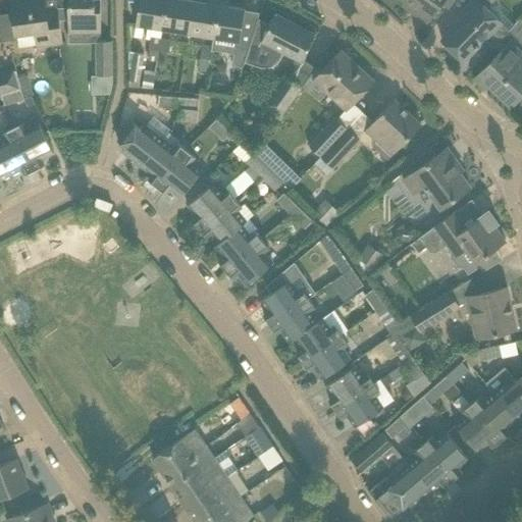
[(17,35),(18,48),(37,45),(37,47),(62,43),(57,8),(45,10),(43,0),(10,0),(13,18),(15,35),(17,35)]
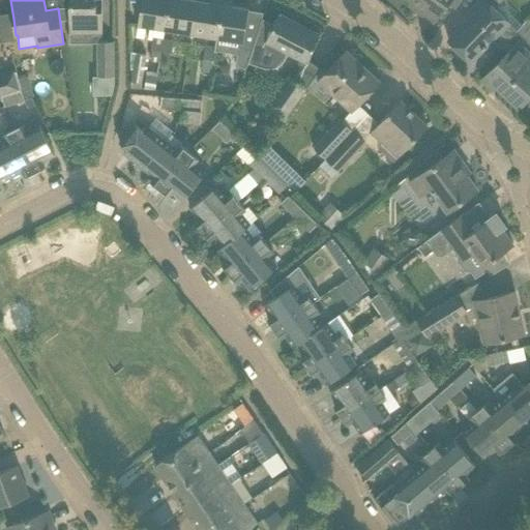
[(68,0),(68,4),(69,35),(102,35),(101,0),(68,0)]
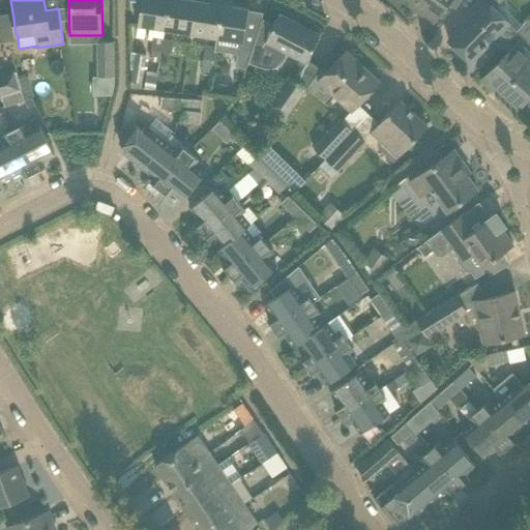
[(141,0),(138,25),(164,29),(168,0),(141,0)]
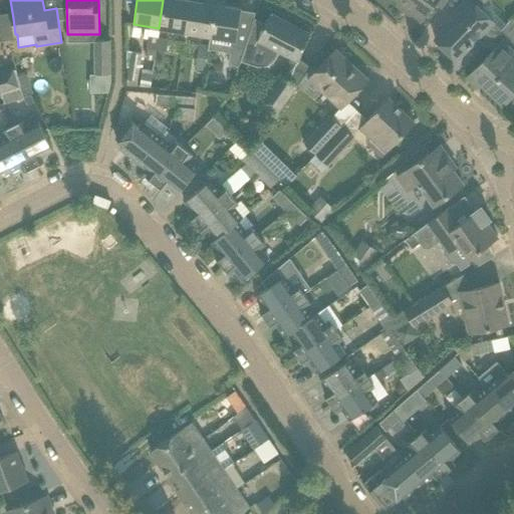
[(163,0),(159,28),(185,32),(190,0),(187,0),(163,0)]
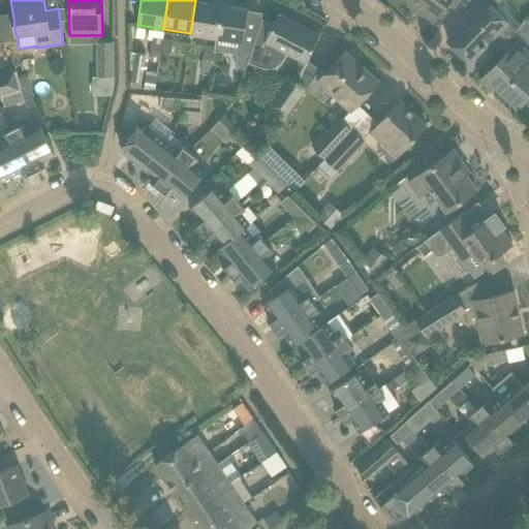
[(190,33),(216,37),(221,0),(211,0),(211,3),(195,0),(190,33)]
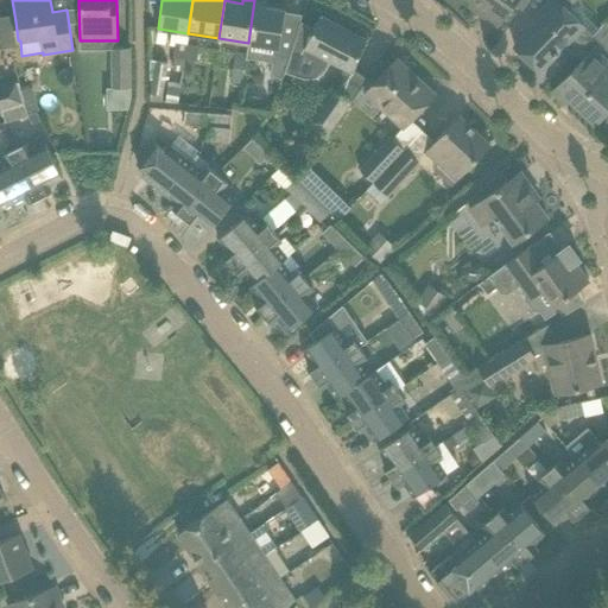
[(266,0),(254,0),(248,43),(279,48),(285,11),(266,7),(266,0)]
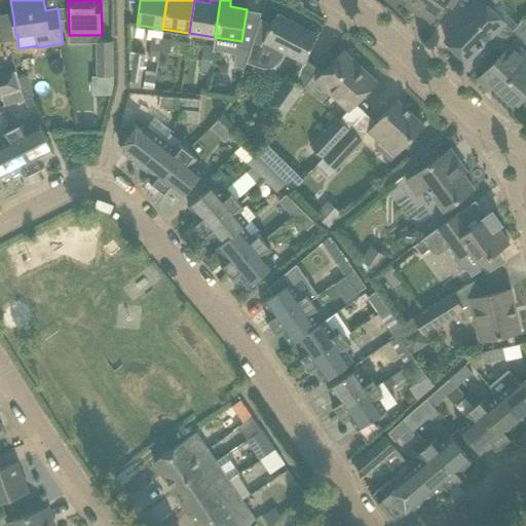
[(409,0),(419,7),(416,11),(429,23),(445,3),(451,7),(456,0),(409,0)]
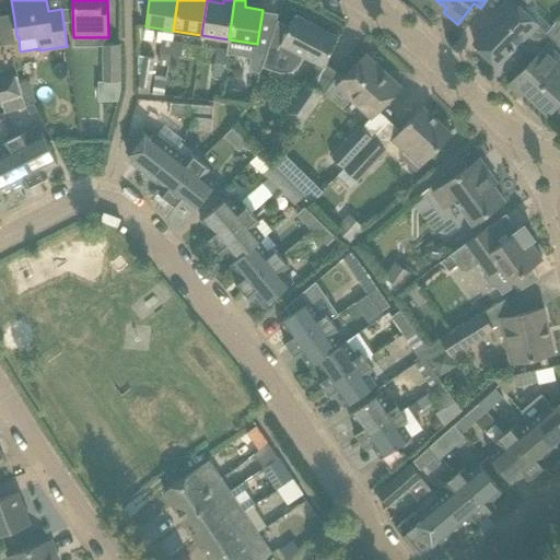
[(493,21),(474,43),(497,66),(520,42),(529,50),(538,42),(546,33),(536,24),(525,13),(511,0),(508,0),(490,19),(493,21)]
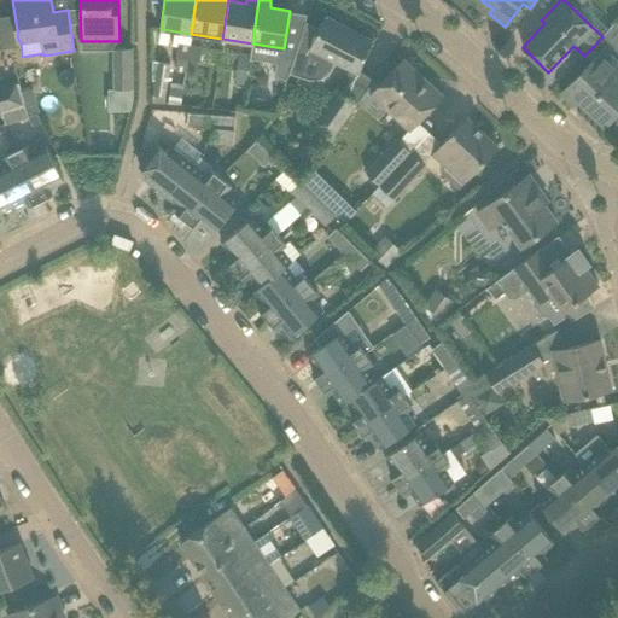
[(305,22),(293,58),(289,74),(309,81),(316,81),(322,80),(327,76),(332,71),(337,63),(356,73),(373,41),(326,17),(320,28),(305,22)]
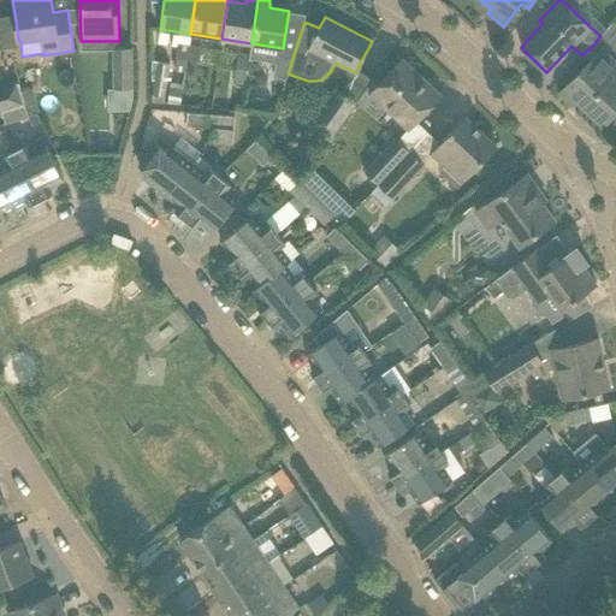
[(600,36),(615,53),(615,28),(612,24),(600,36)]
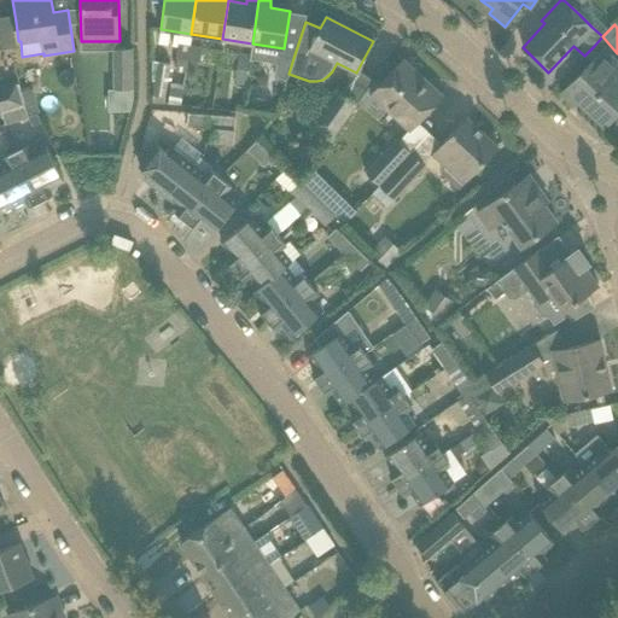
[(187,74),(191,46),(179,45),(178,47),(176,58),(175,73),(185,73),(187,74)]
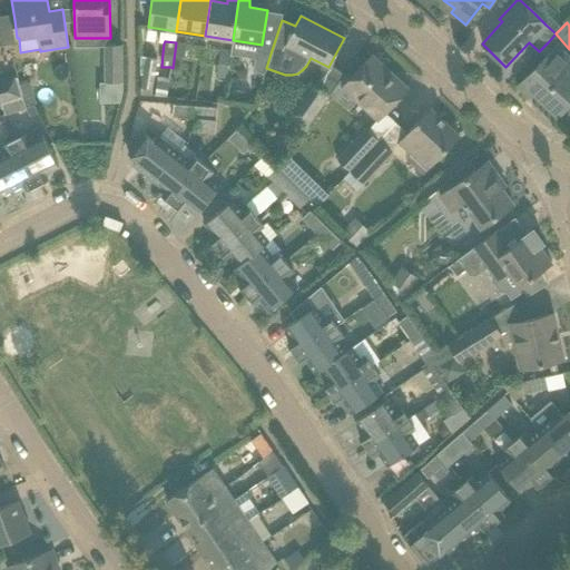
[(178,98),(185,58),(186,45),(176,42),(173,68),(170,67),(169,78),(166,97),(178,98)]
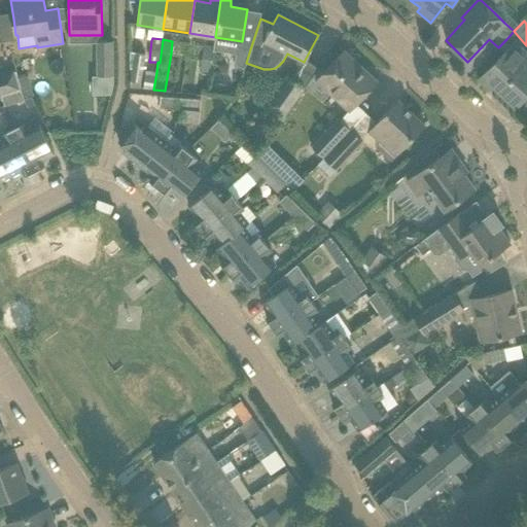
[(504,54),(482,76),(515,107),(526,94),(526,65),(525,63),(526,61),(526,55),(514,42),(512,45),(506,39),(498,47),(504,54)]
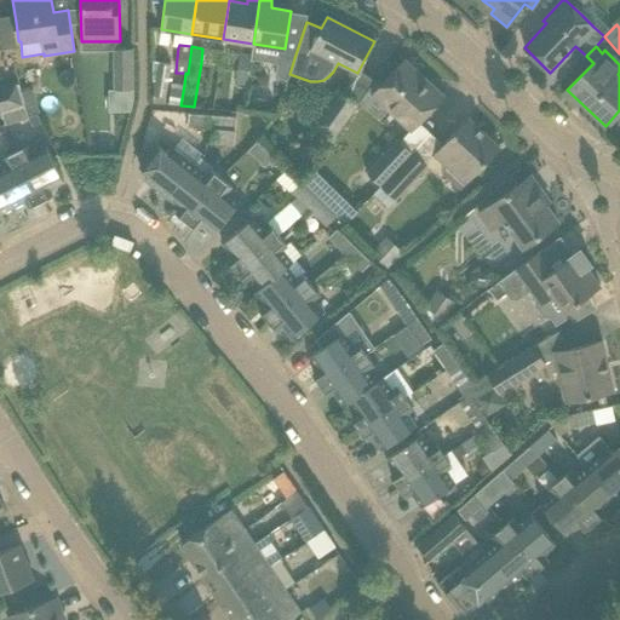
[(113,49),(114,90),(133,90),(132,49),(113,49)]
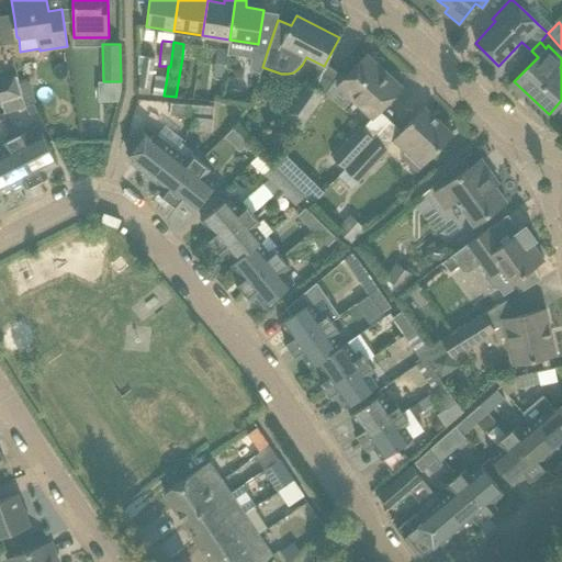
[(216,48),(213,68),(223,69),(226,51),(216,48)]
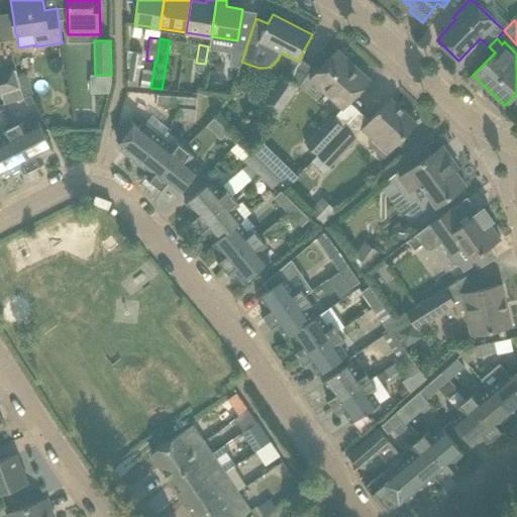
[(232,64),(240,66),(241,62),(245,48),(232,46),(230,59),(232,64)]
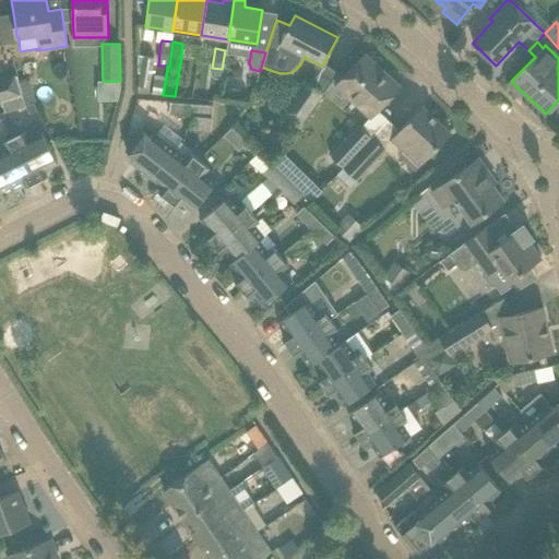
[(347,97),(370,119),(397,90),(379,73),(382,70),(364,54),(342,76),(337,73),(322,90),(325,92),(340,106),(347,97)]
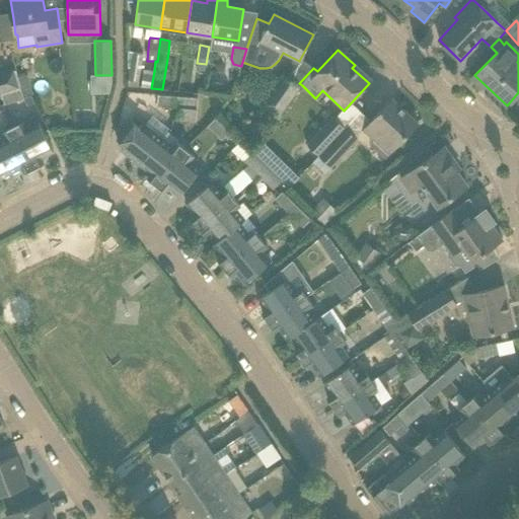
[(139,82),(143,55),(128,52),(128,86),(137,87),(138,82),(139,82)]
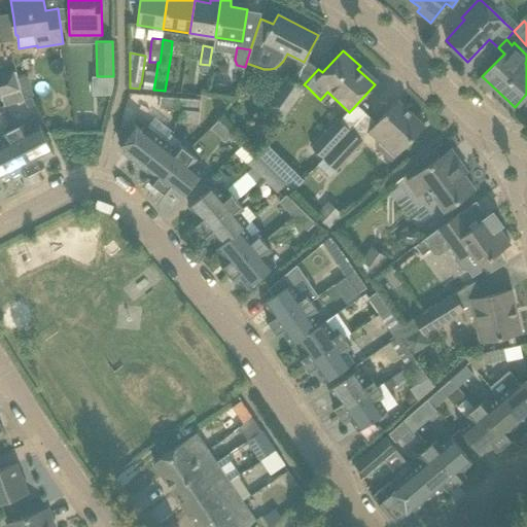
[(0,94),(19,89),(12,70),(0,73),(0,94)]
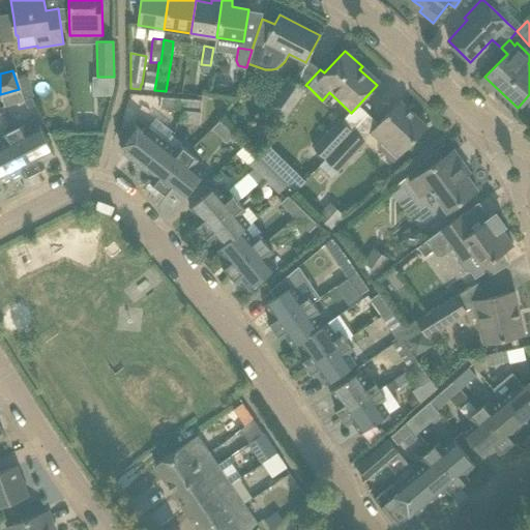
[(154,90),(157,72),(145,70),(143,88),(154,90)]
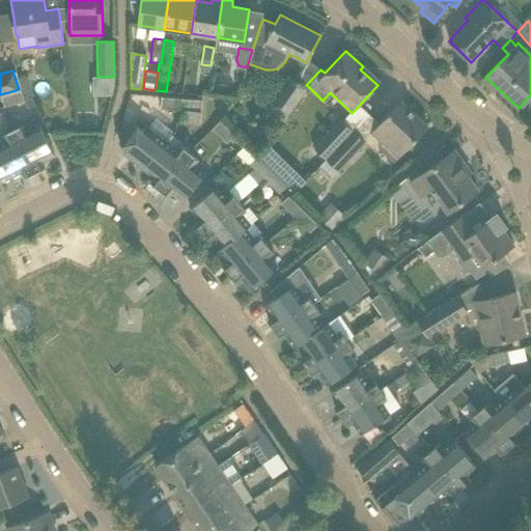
[(34,98),(27,76),(18,78),(21,90),(24,101),(31,99),(34,98)]
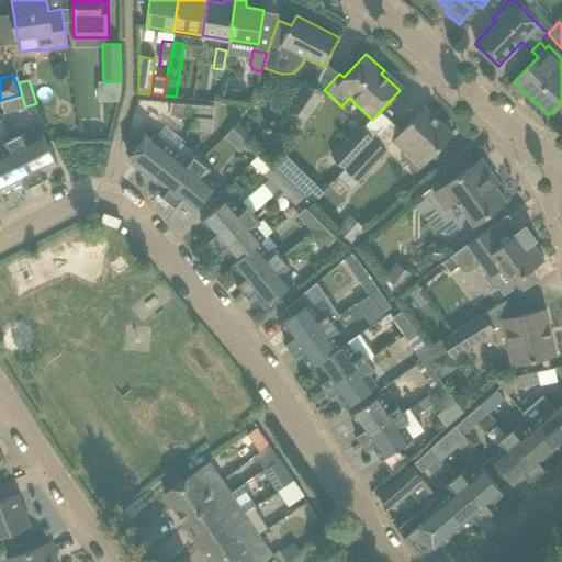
[(311,86),(307,83),(285,114),(303,126),(327,92),(324,90),(313,82),(311,86)]
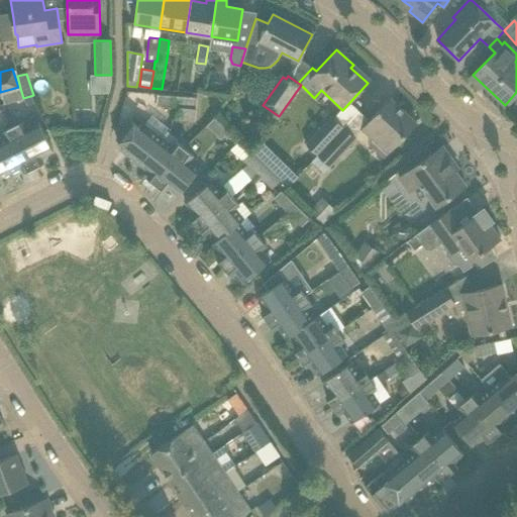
[(23,98),(20,88),(10,91),(1,94),(4,104),(23,98)]
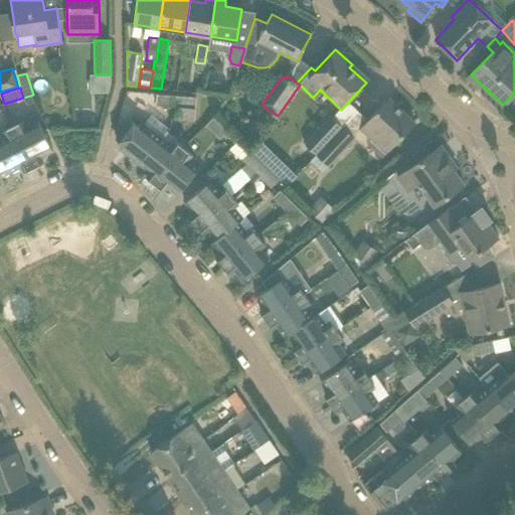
[(176,107),(176,106),(177,96),(157,95),(156,106),(176,107)]
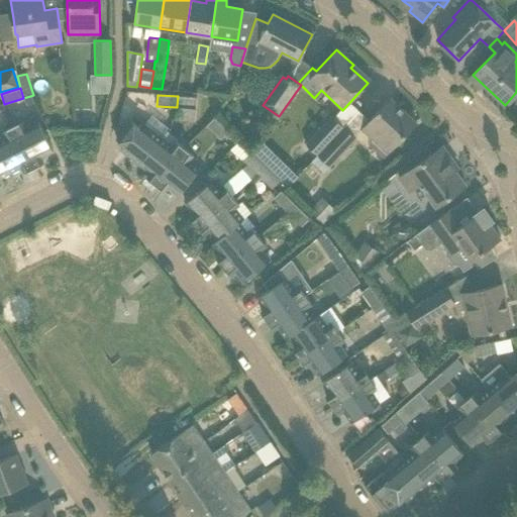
[(177,106),(177,107),(197,109),(198,98),(178,96),(177,106)]
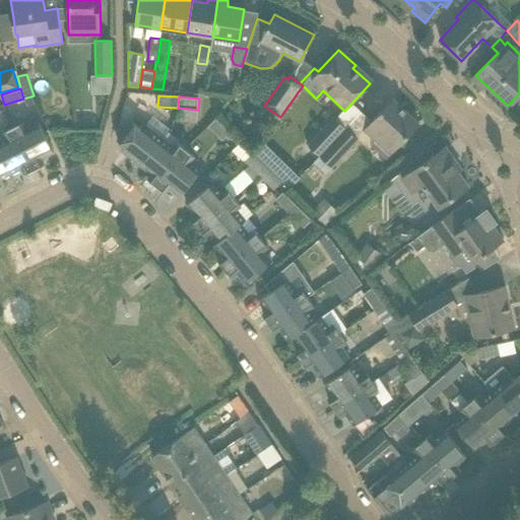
[(363,130),(390,154),(418,123),(392,99),(363,130)]
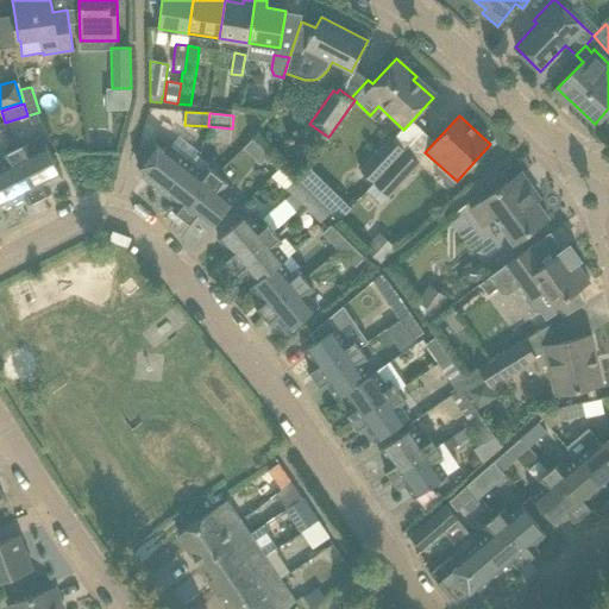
[(359,170),(374,183),(405,150),(390,137),(359,170)]
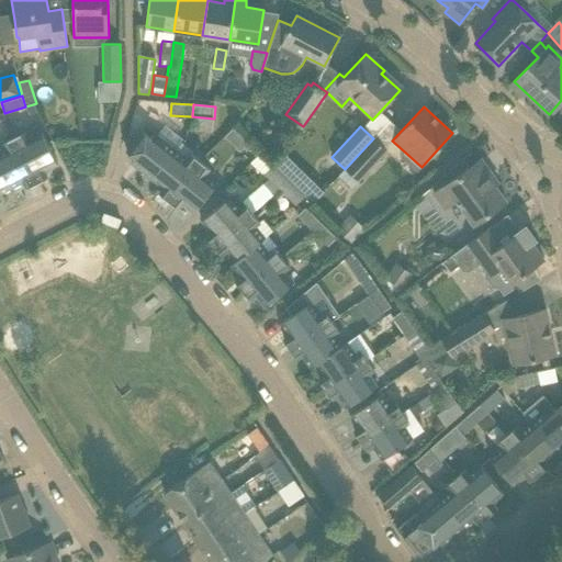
[(225,137),(240,153),(249,144),(234,128),(225,137)]
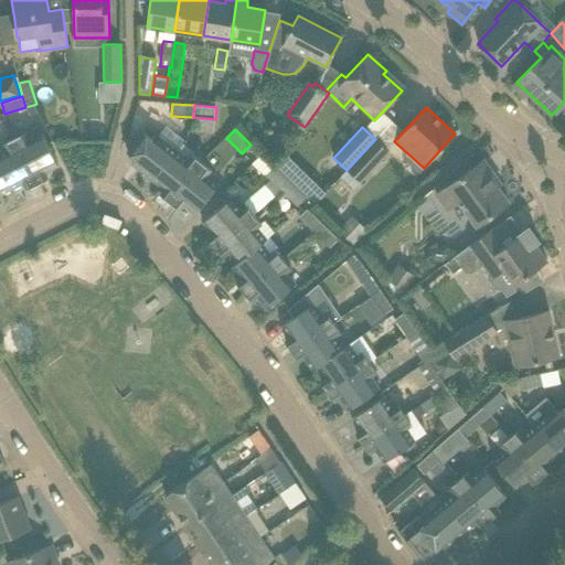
[(24,134),(13,138),(36,184),(48,179),(44,172),(57,166),(41,132),(28,139),(24,134)]
